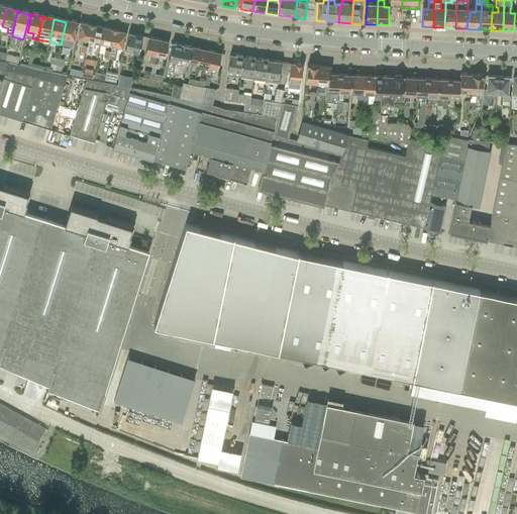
[(61,44),(60,47),(73,49),(74,42),(76,34),(78,24),(66,22),(61,44)]
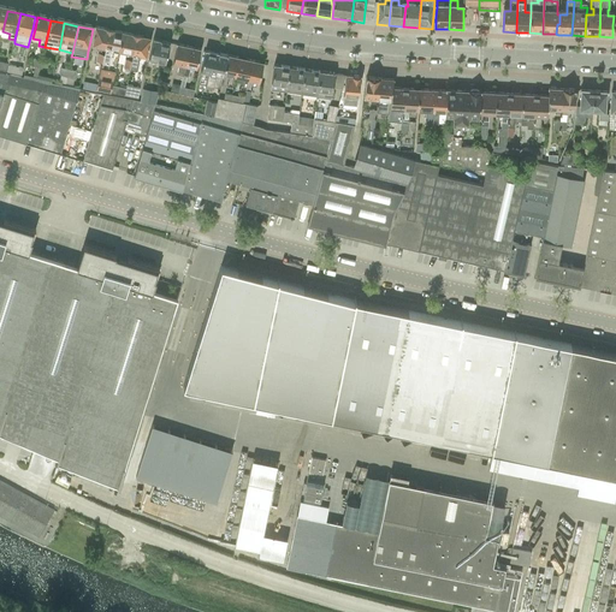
[(96,64),(102,65),(110,33),(95,30),(92,48),(99,51),(96,64)]
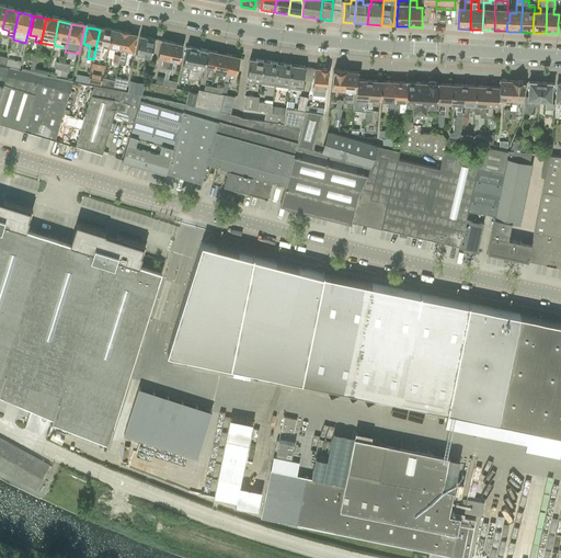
[(102,48),(109,50),(112,33),(100,30),(93,59),(100,60),(102,48)]
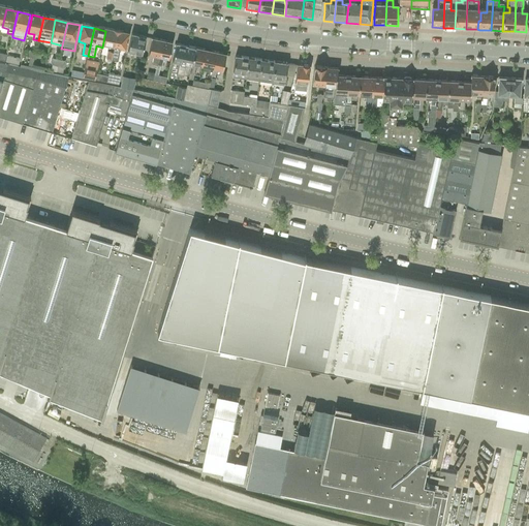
[(105,60),(112,61),(118,33),(105,31),(102,48),(109,49),(105,60)]
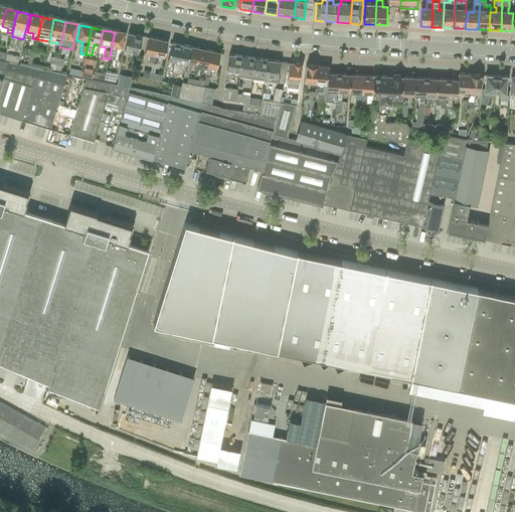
[(126,35),(115,32),(109,59),(115,61),(117,50),(123,51),(126,35)]
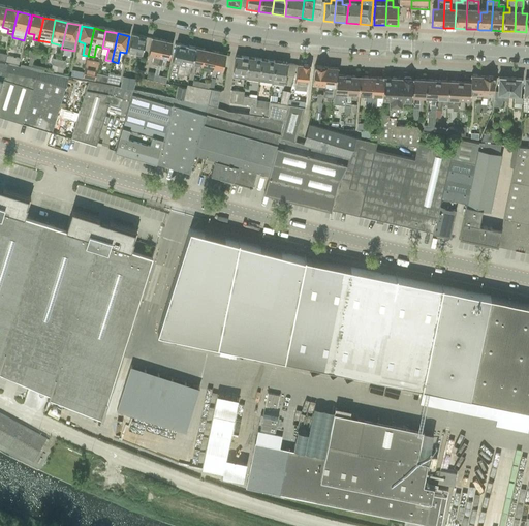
[(128,54),(128,55),(133,57),(134,55),(143,57),(144,51),(146,40),(137,38),(137,37),(131,36),(129,47),(128,54)]
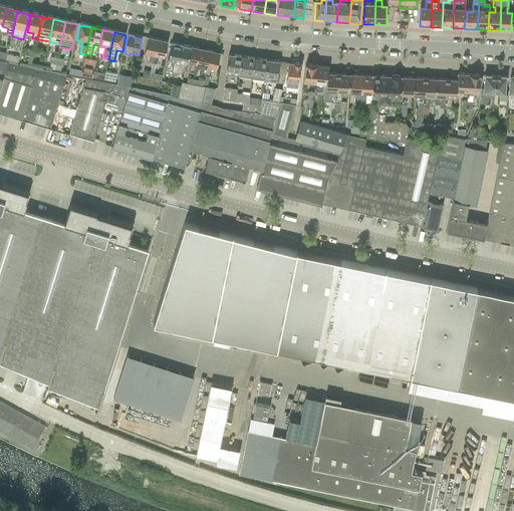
[(148,65),(153,66),(158,41),(148,39),(145,55),(150,56),(148,65)]
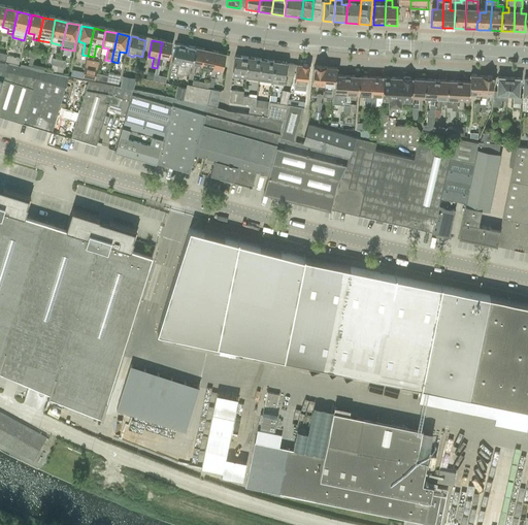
[(162,42),(157,68),(162,69),(164,60),(168,61),(172,44),(162,42)]
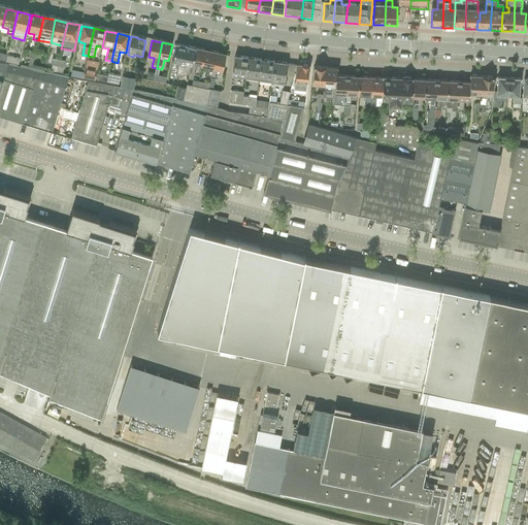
[(176,46),(170,74),(189,78),(192,67),(195,50),(188,48),(176,46)]
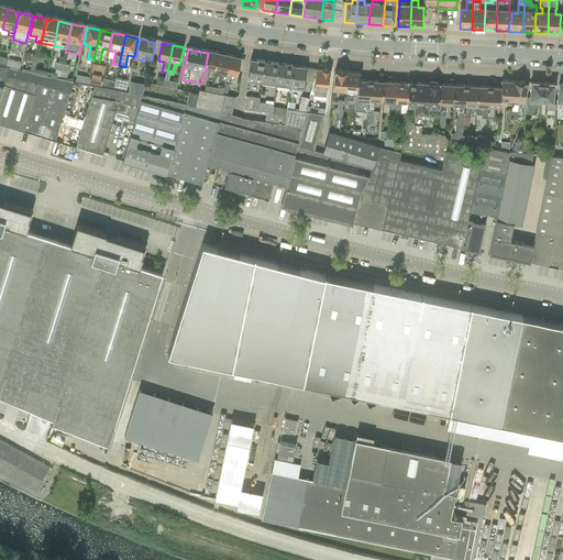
[(218,55),(208,53),(205,72),(209,72),(208,81),(212,83),(218,55)]
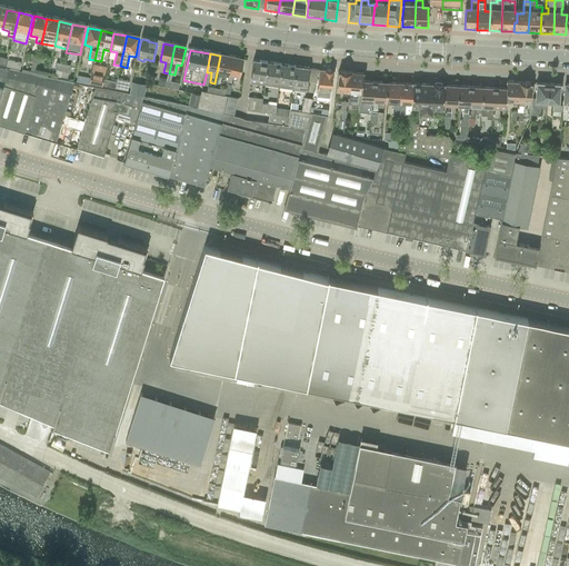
[(221,56),(217,73),(223,76),(221,88),(226,89),(227,87),(232,59),(223,57),(221,56)]
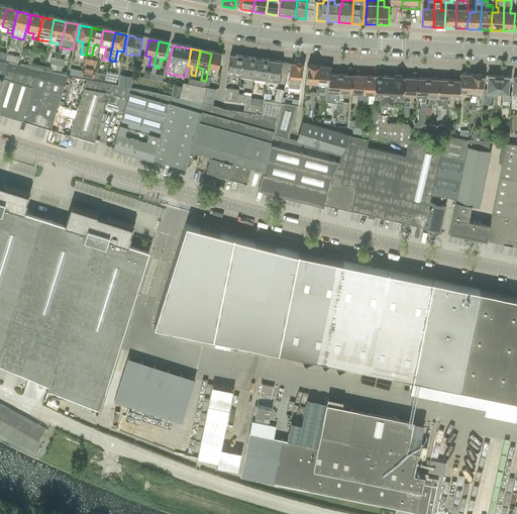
[(28,53),(27,58),(34,61),(36,54),(28,53)]
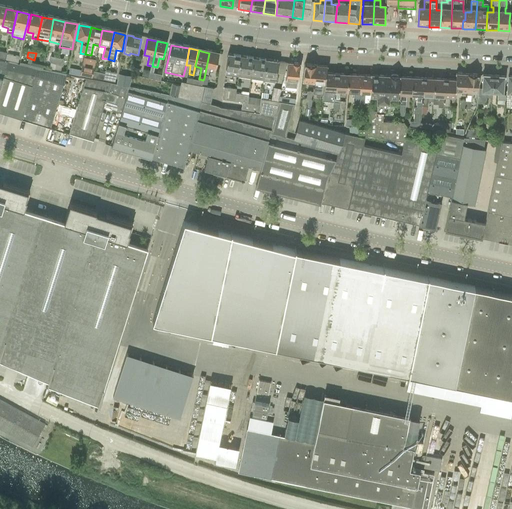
[(209,53),(204,78),(209,79),(211,70),(216,71),(217,64),(219,55),(209,53)]
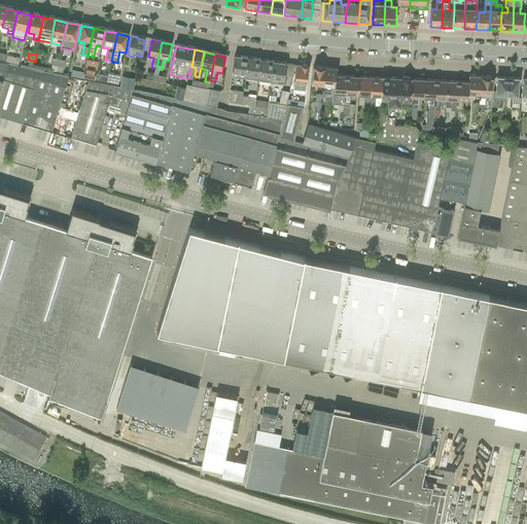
[(232,79),(245,81),(248,60),(235,58),(232,79)]
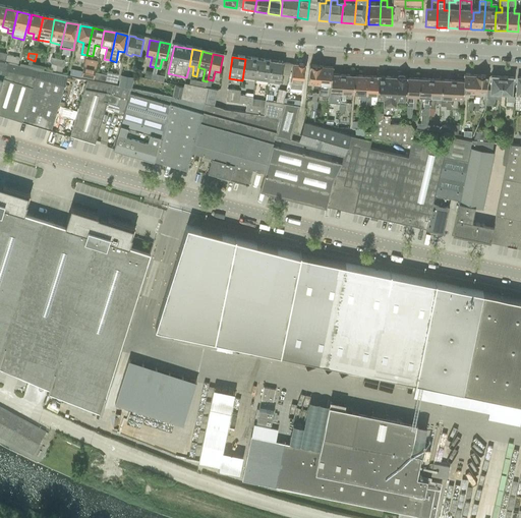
[(5,63),(18,66),(19,60),(6,58),(5,63)]
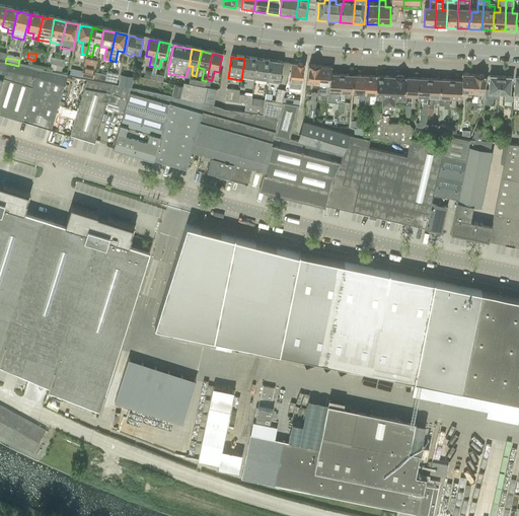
[(241,80),(254,82),(257,61),(244,59),(241,80)]
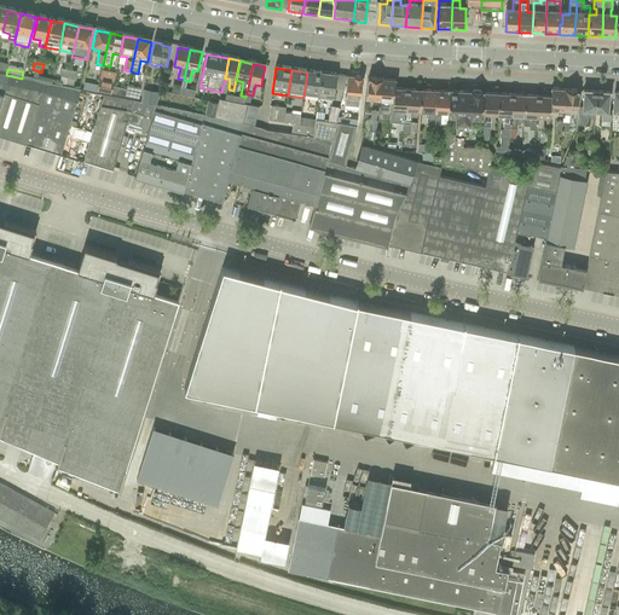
[(304,98),(318,100),(322,75),(307,73),(304,98)]
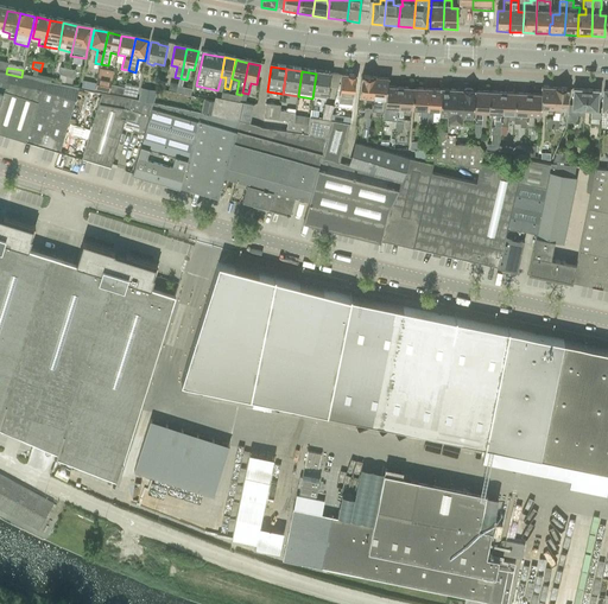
[(312,99),(312,100),(327,102),(328,99),(329,87),(330,76),(316,74),(312,99)]
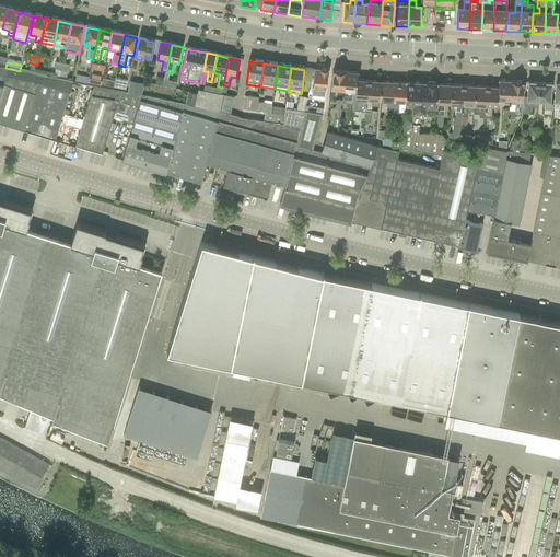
[(34,96),(39,78),(33,76),(8,70),(8,71),(3,86),(0,95),(0,125),(23,132),(34,96)]
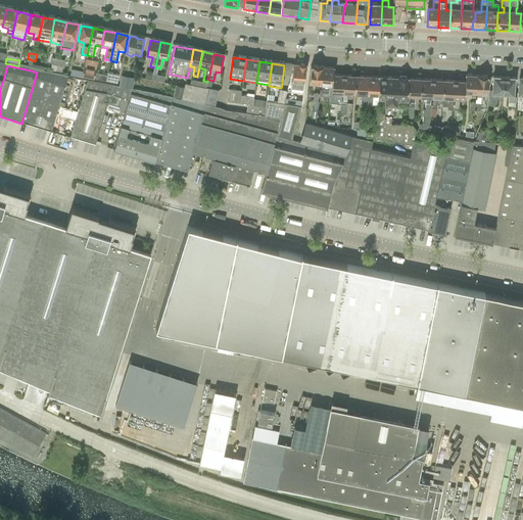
[(293,77),(291,91),(303,93),(304,85),(305,78),(306,67),(294,66),(293,77)]
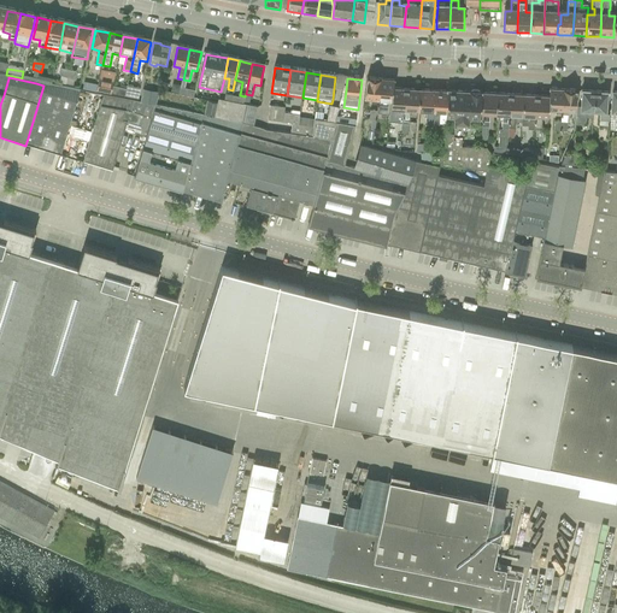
[(371,106),(377,107),(380,82),(366,81),(365,102),(371,102),(371,106)]
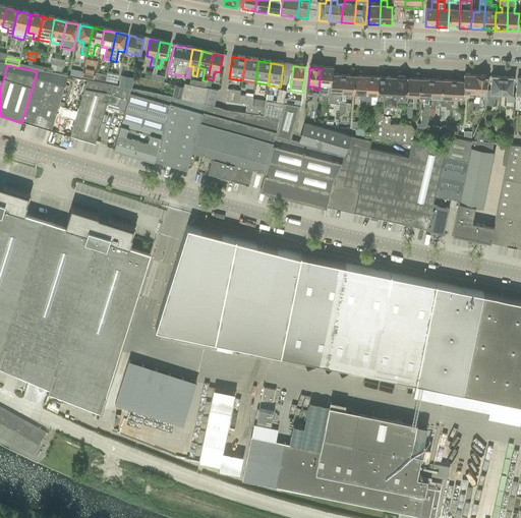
[(83,69),(81,78),(94,81),(95,75),(96,71),(83,69)]
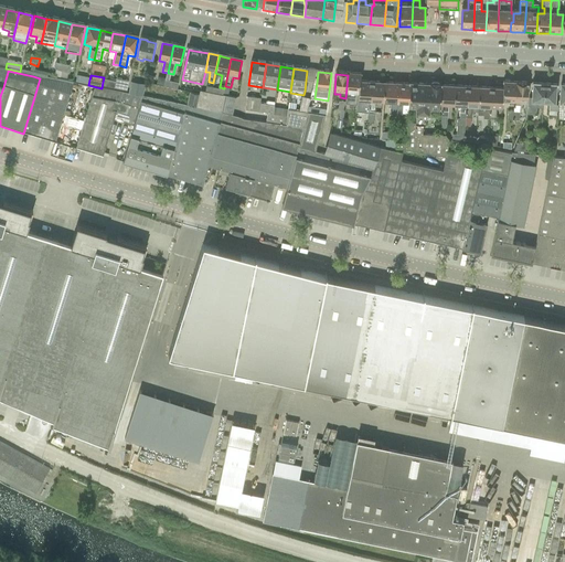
[(345,105),(345,107),(356,107),(356,103),(358,95),(359,95),(359,83),(360,84),(361,76),(348,75),(345,98),(345,105)]
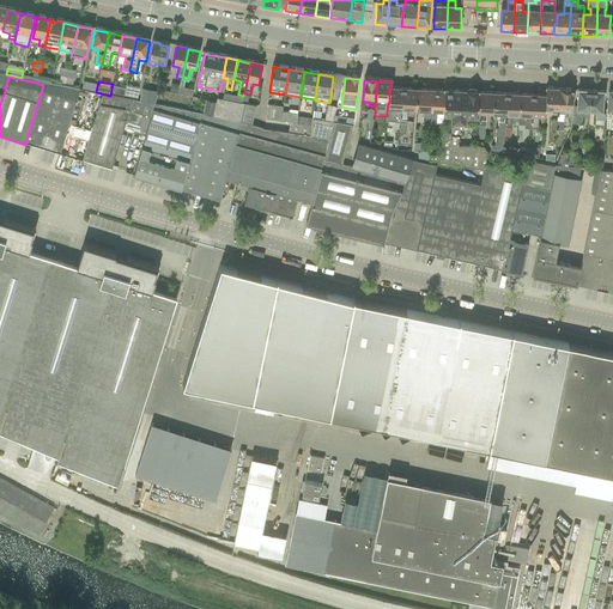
[(60,156),(79,92),(50,86),(44,85),(43,85),(37,105),(25,145),(60,156)]
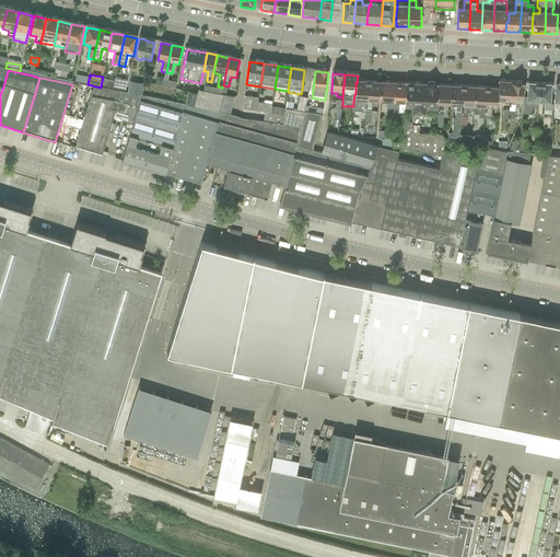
[(114,83),(113,90),(125,92),(127,83),(115,80),(114,83)]
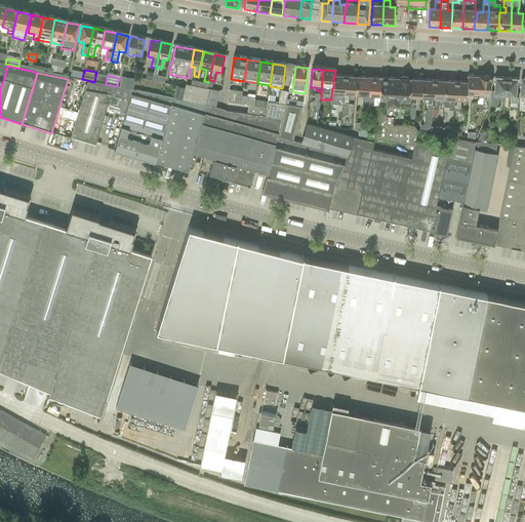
[(95,76),(94,82),(106,84),(107,78),(95,76)]
